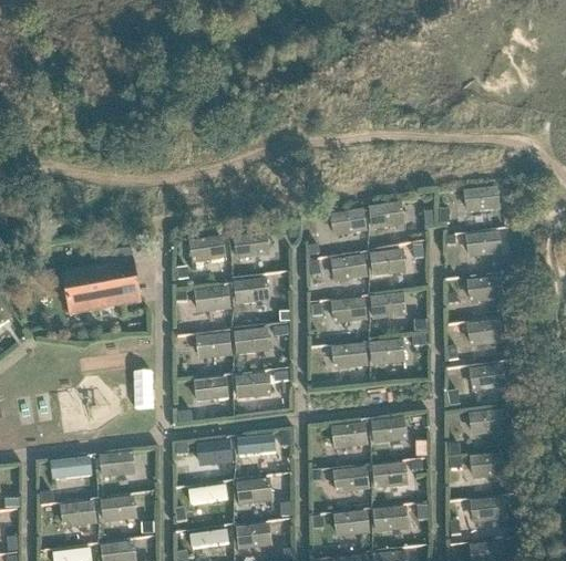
[(498,207),(496,184),(463,188),(465,211),(498,207)]
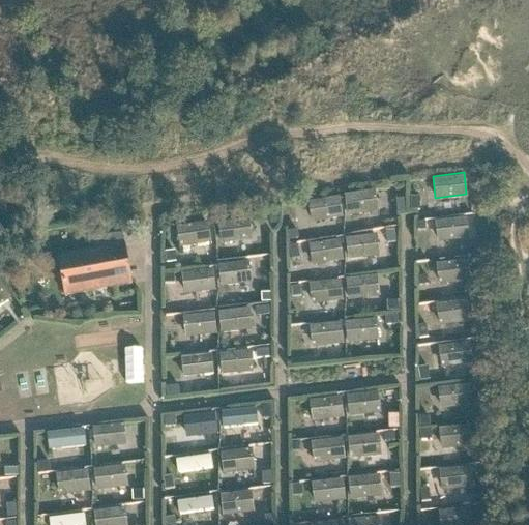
[(378,209),(375,186),(344,192),(347,214),(378,209)]
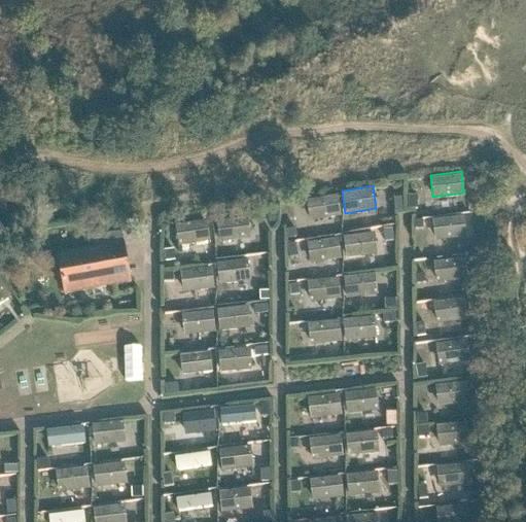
[(341,213),(337,192),(306,197),(310,218),(341,213)]
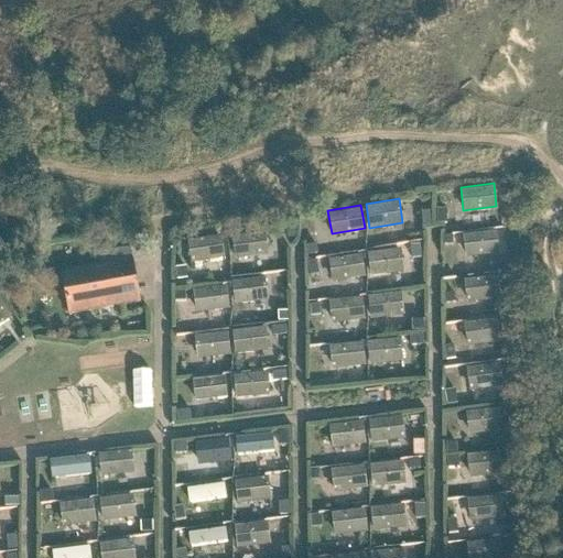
[(436,220),(446,220),(446,206),(436,206),(436,220)]
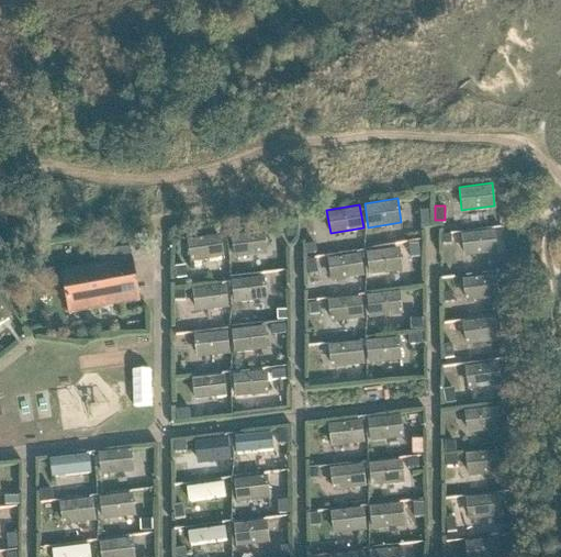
[(422,222),(430,221),(429,208),(421,209),(422,222)]
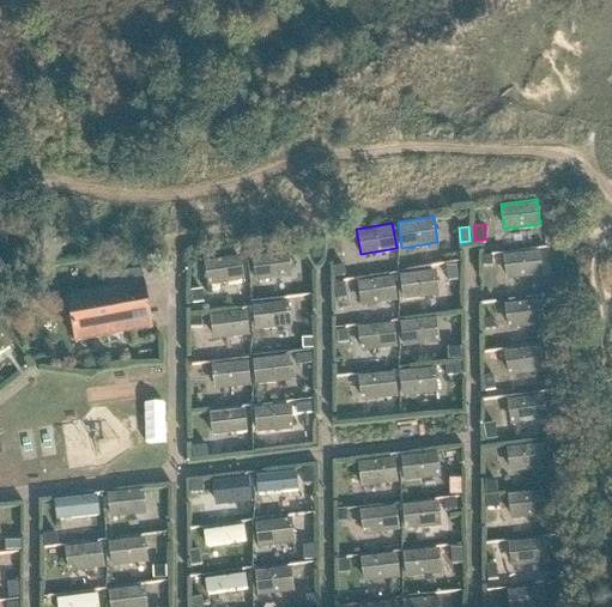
[(321,243),(310,244),(311,256),(322,255),(321,243)]
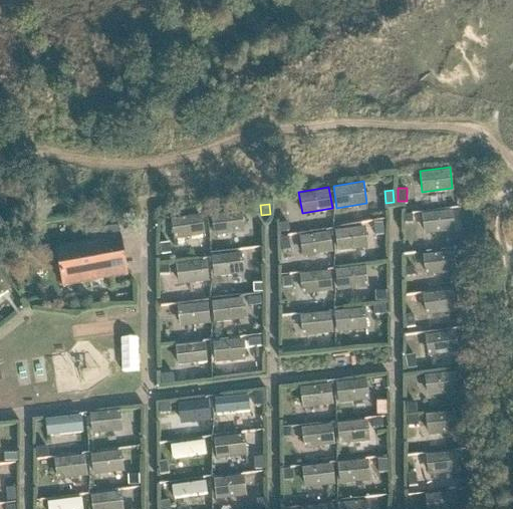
[(454,229),(452,208),(422,211),(424,232),(454,229)]
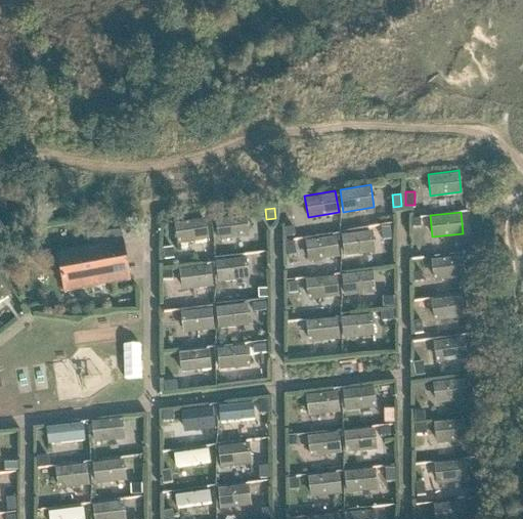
[(249,235),(246,213),(215,217),(218,240),(249,235)]
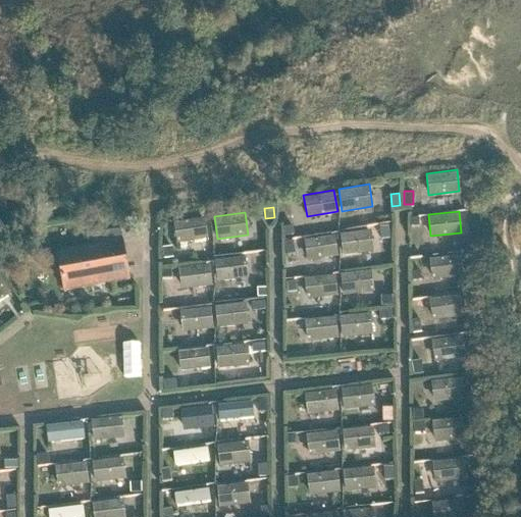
[(208,237),(205,215),(173,220),(176,242),(208,237)]
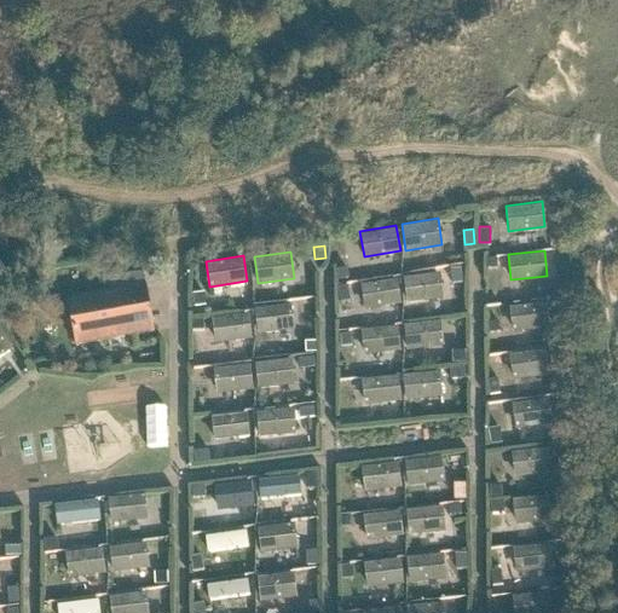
[(496,256),(486,256),(486,266),(496,266),(496,256)]
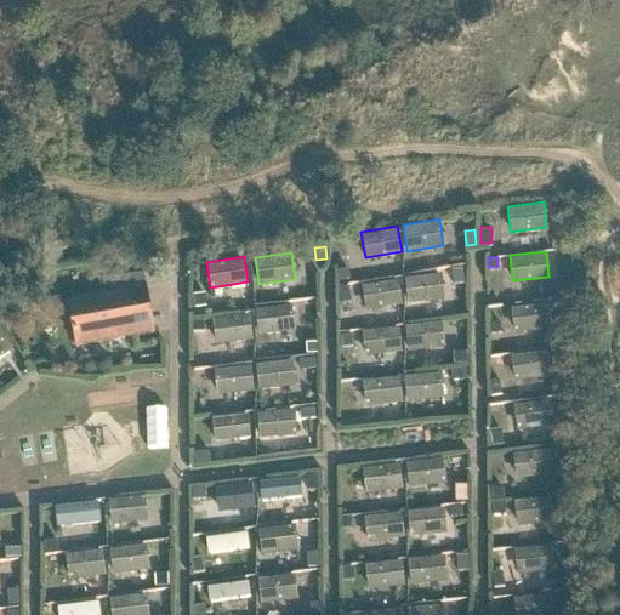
[(454,282),(464,280),(462,266),(453,267),(454,282)]
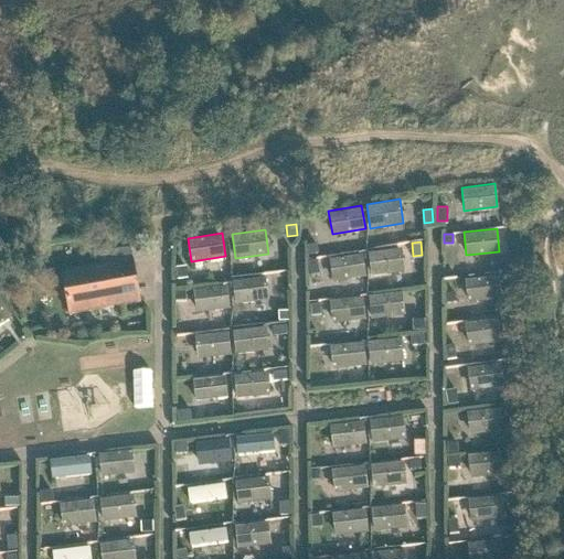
[(80,251),(83,267),(62,270),(68,311),(140,299),(130,243),(80,251)]
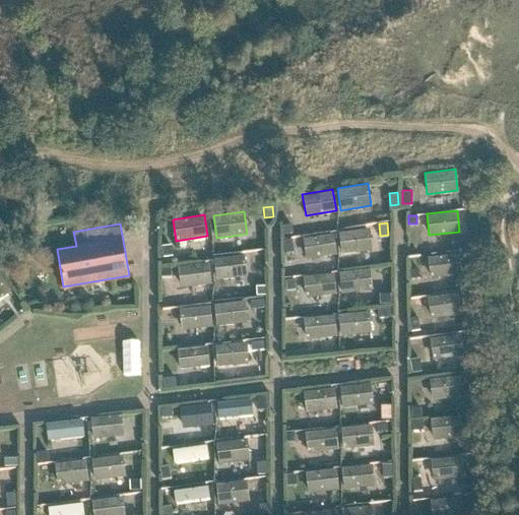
[(292,223),(283,224),(284,233),(293,232),(292,223)]
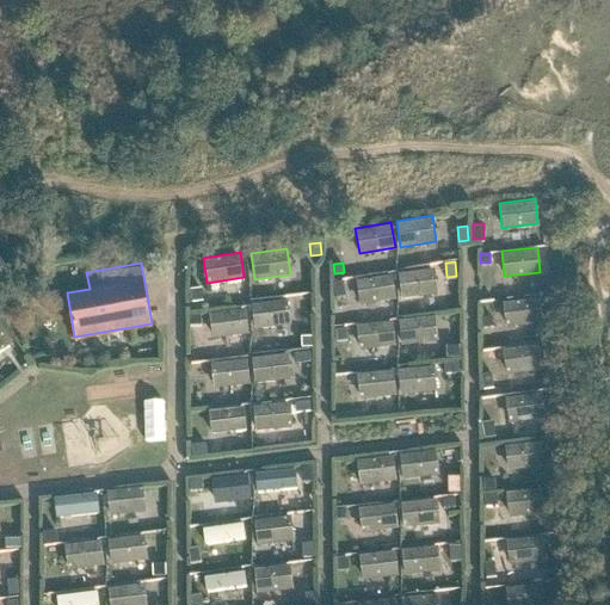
[(438,291),(433,265),(398,271),(401,297),(438,291)]
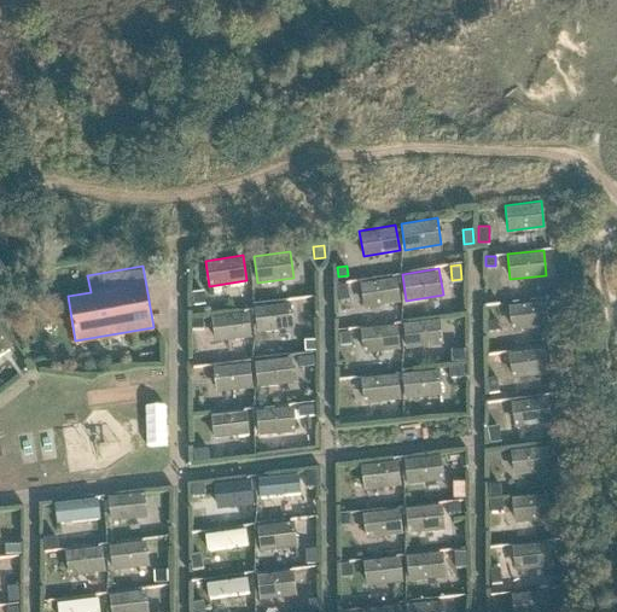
[(400,302),(396,275),(360,281),(364,307),(400,302)]
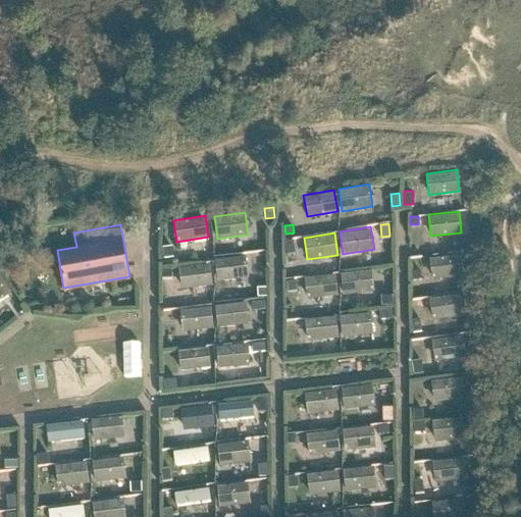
[(287,252),(295,251),(293,239),(284,240),(287,252)]
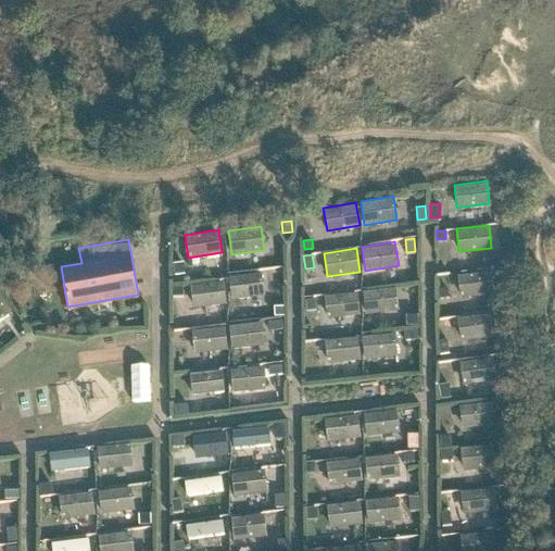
[(174,262),(175,273),(184,272),(183,261),(174,262)]
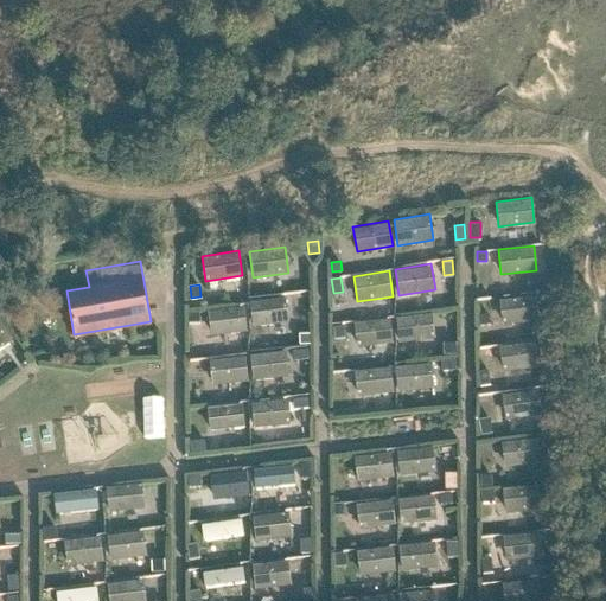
[(7,307),(23,304),(20,293),(5,296),(7,307)]
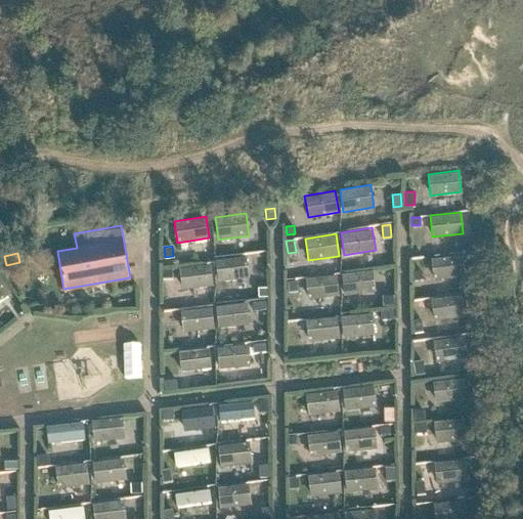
[(465,275),(462,254),(430,257),(433,279),(465,275)]
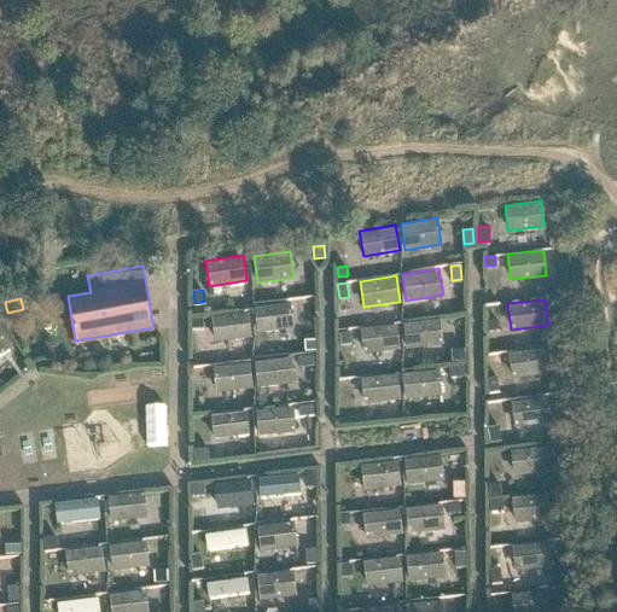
[(292,327),(290,301),(254,306),(257,331),(292,327)]
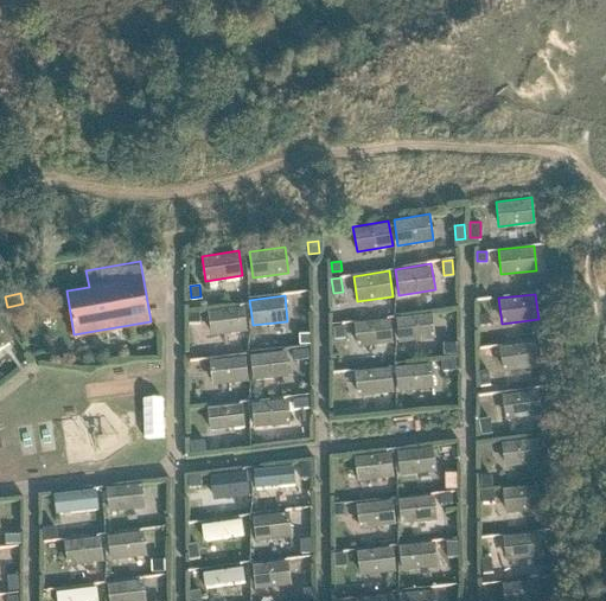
[(247,331),(243,305),(206,309),(210,336),(247,331)]
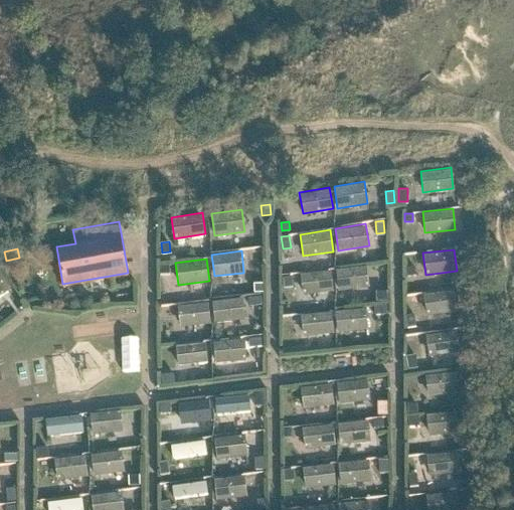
[(368,287),(365,264),(336,268),(338,290),(368,287)]
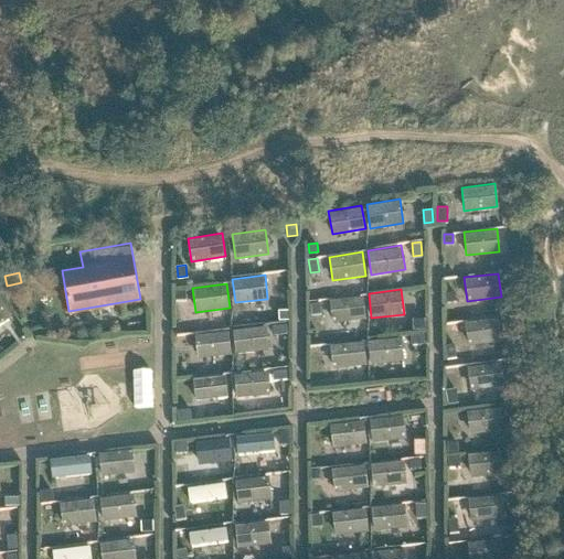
[(174,299),(185,299),(185,290),(174,290),(174,299)]
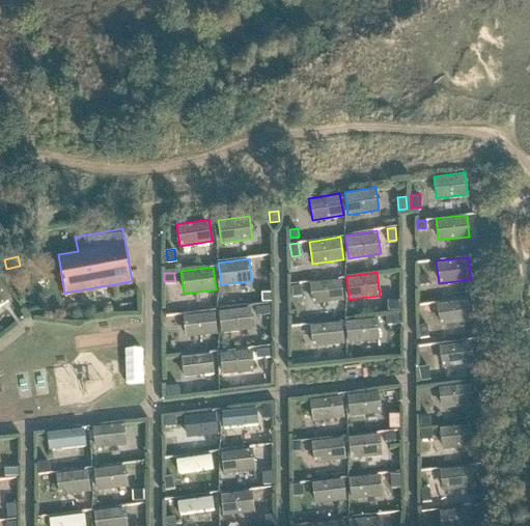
[(427,274),(419,275),(419,283),(428,282),(427,274)]
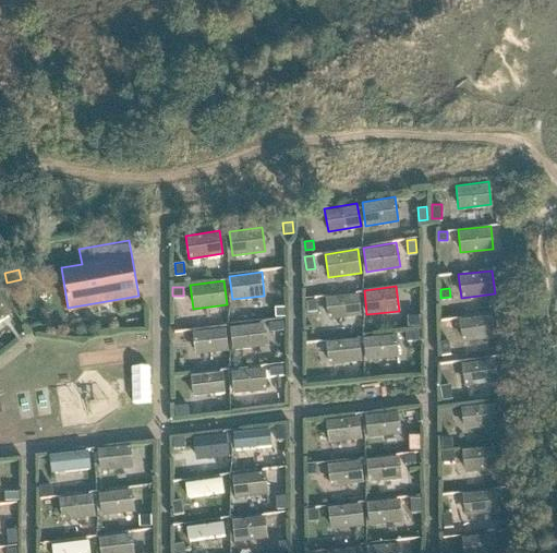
[(361,315),(359,291),(325,295),(327,319),(361,315)]
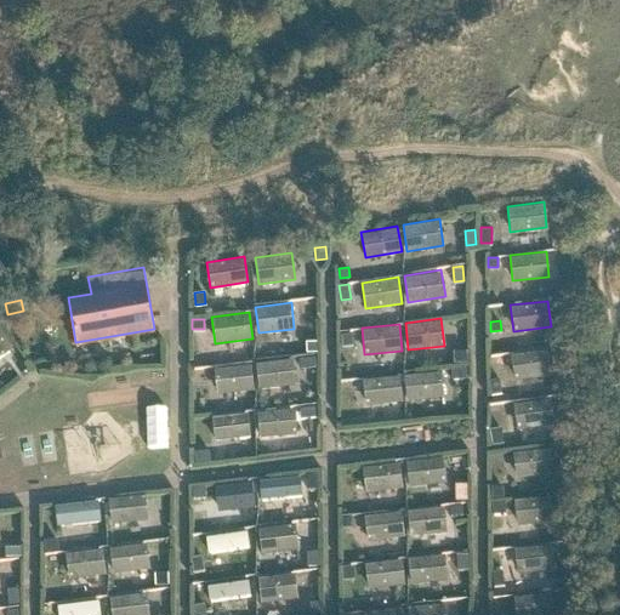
[(0,356),(12,348),(0,330),(0,356)]
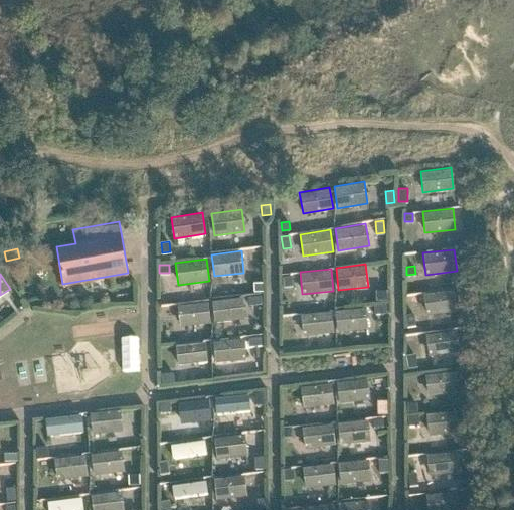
[(284,286),(292,285),(291,275),(283,276),(284,286)]
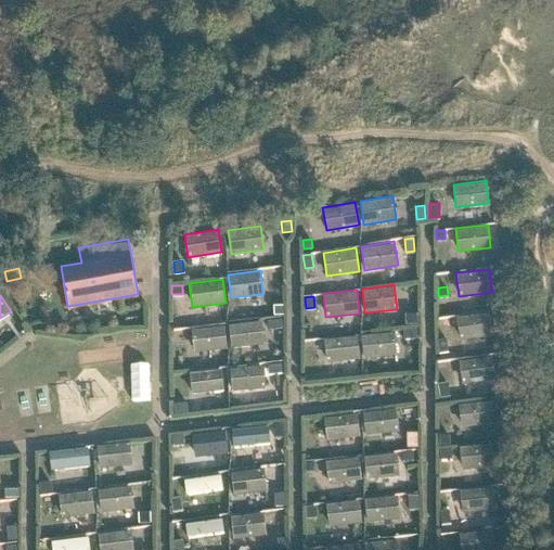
[(273,305),(273,314),(283,314),(283,305),(273,305)]
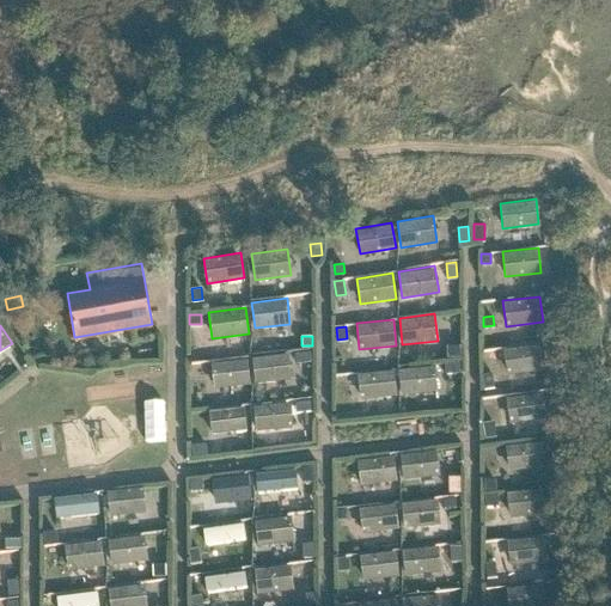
[(543,367),(539,343),(503,348),(507,373),(543,367)]
